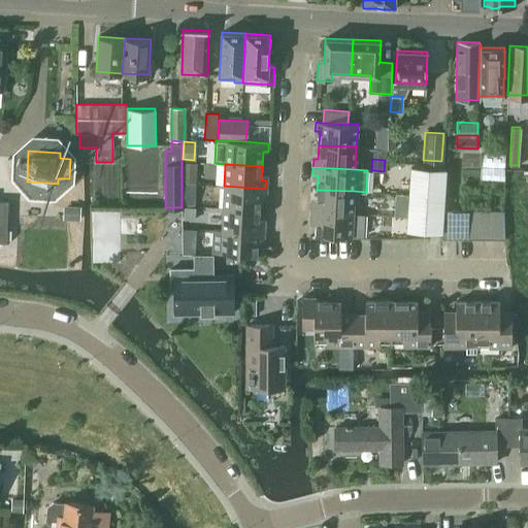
[(406,229),(441,232),(442,209),(446,169),(409,167),(406,229)]
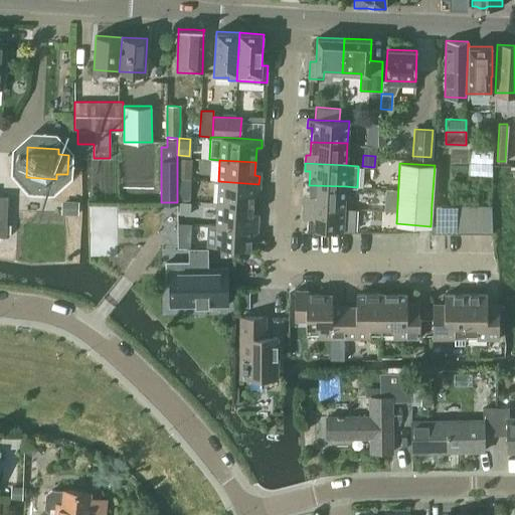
[(178,169),(178,178),(191,179),(191,169),(178,169)]
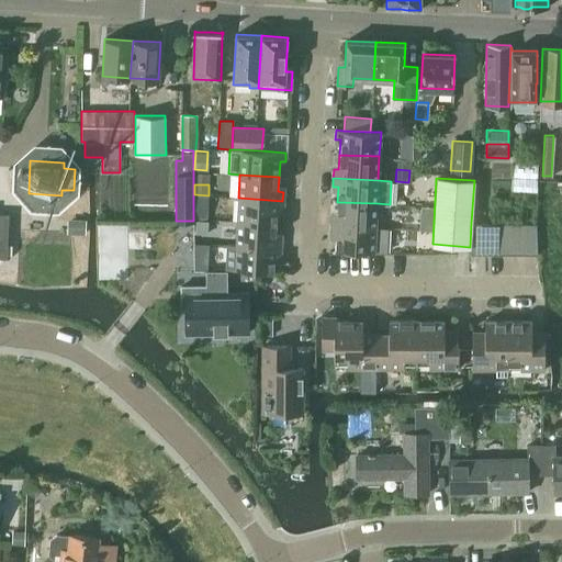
[(198,197),(197,218),(209,218),(210,197),(198,197)]
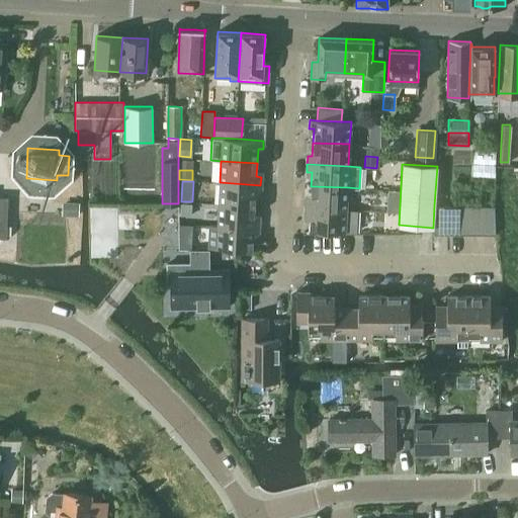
[(220,182),(219,204),(254,206),(255,203),(255,192),(260,192),(260,185),(220,182)]
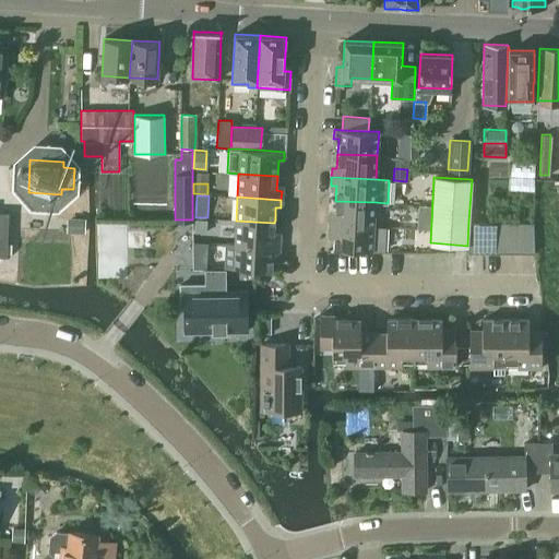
[(329,219),(329,224),(370,226),(372,226),(375,202),(335,201),(334,215),(329,215),(329,219)]
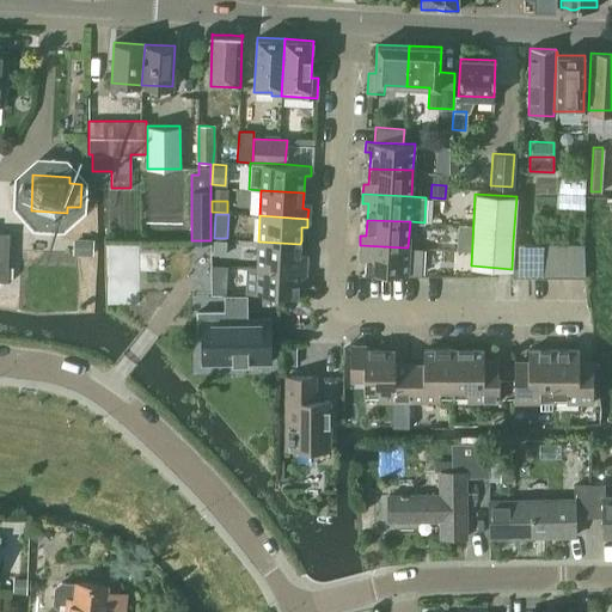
[(79,240),(78,252),(91,254),(92,240),(79,240)]
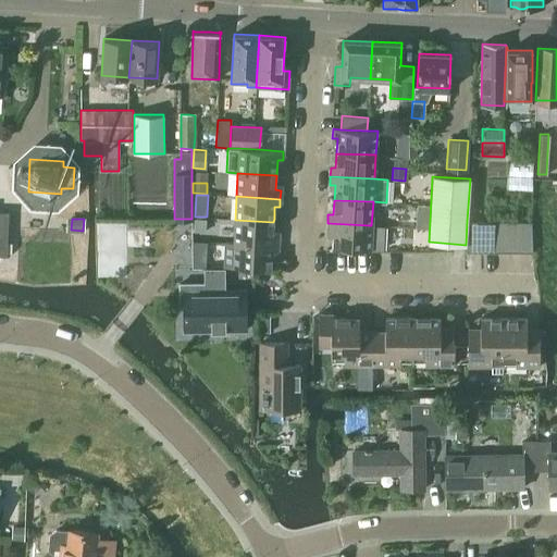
[(194,219),(194,232),(206,233),(207,220),(194,219)]
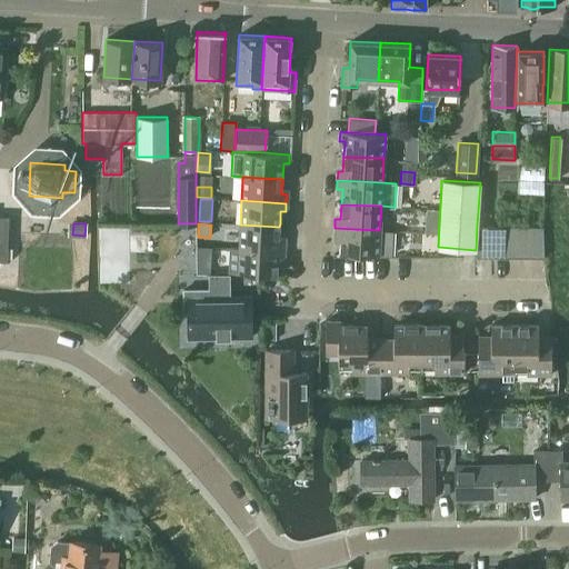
[(240,225),(238,248),(283,250),(283,242),(278,241),(279,227),(240,225)]
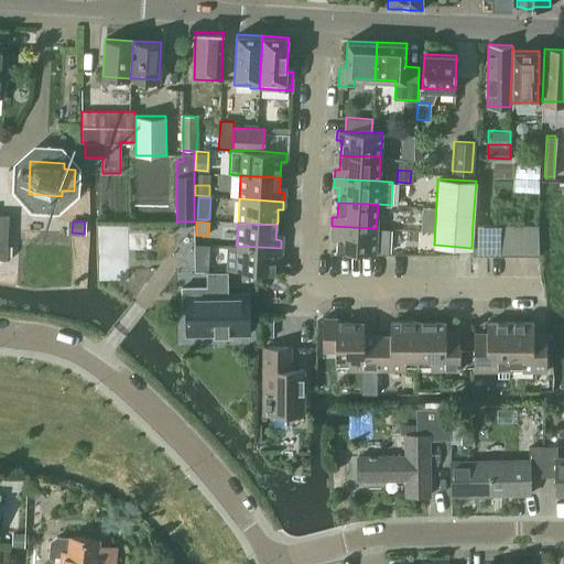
[(473,224),(472,248),(472,251),(472,255),(487,255),(487,224),(473,224)]
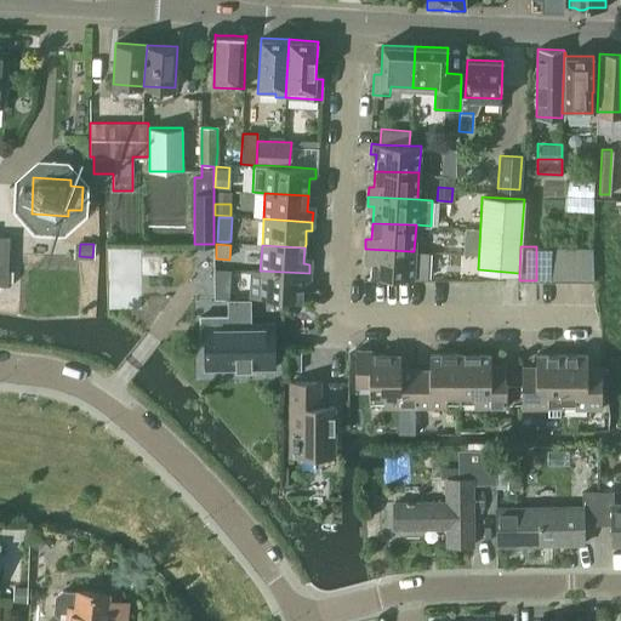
[(536,246),(536,280),(551,280),(551,246),(536,246)]
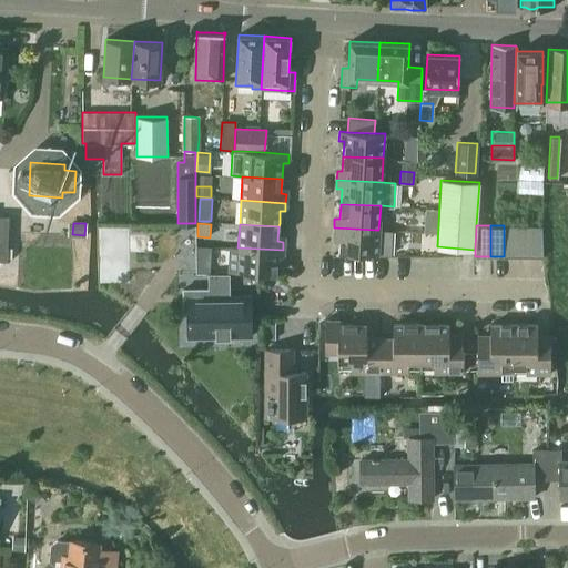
[(517,225),(504,225),(504,256),(517,256),(517,225)]
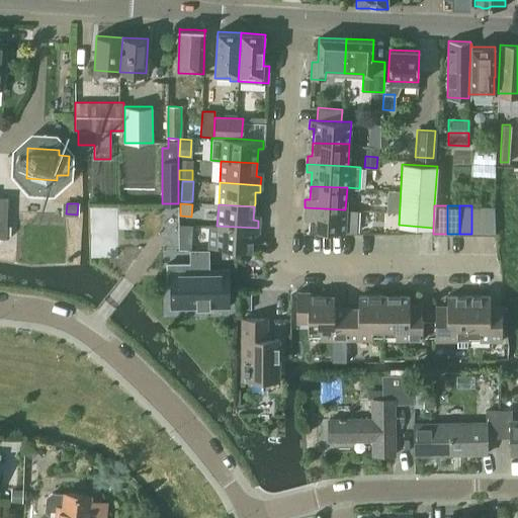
[(471,234),(483,234),(483,205),(471,205),(471,234)]
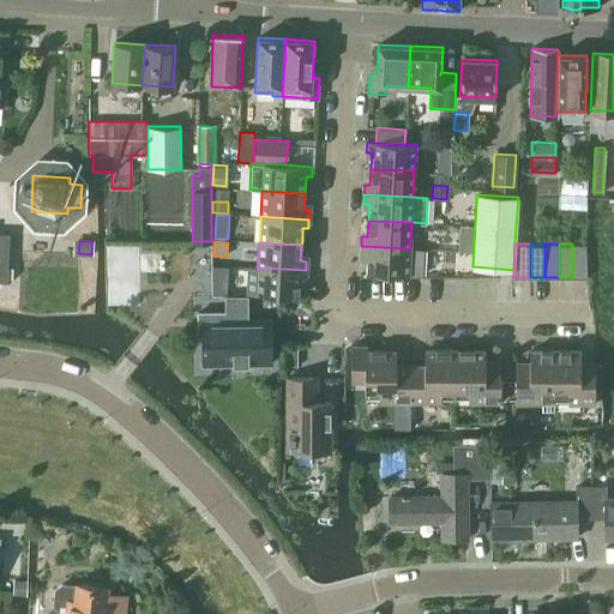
[(572,244),(572,277),(587,277),(587,244),(572,244)]
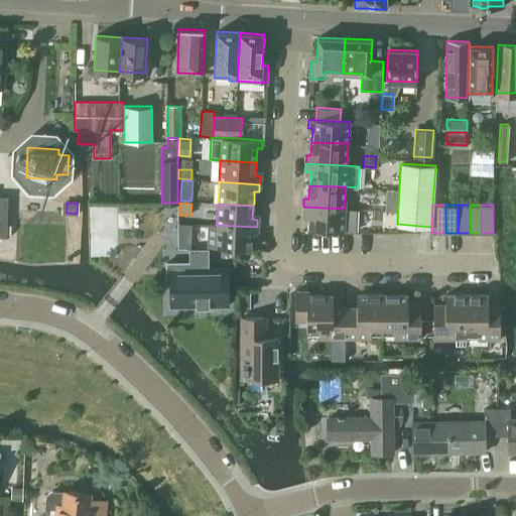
[(303,207),(302,215),(307,215),(306,229),(354,232),(355,210),(342,209),(303,207)]
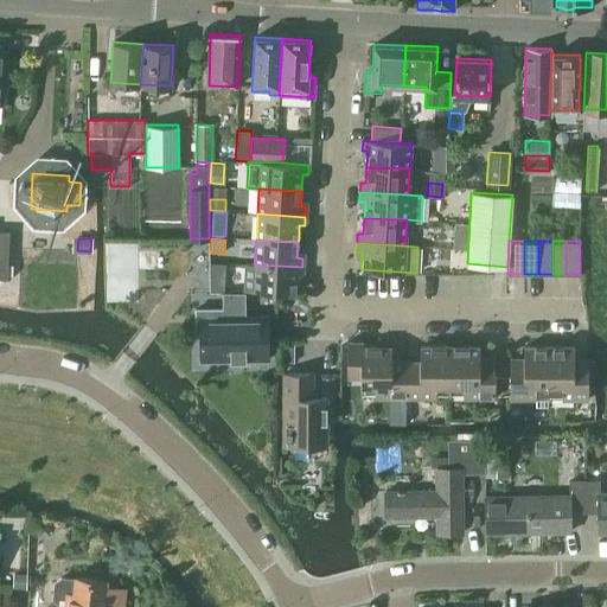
[(132,244),(108,246),(108,257),(132,256),(132,244)]
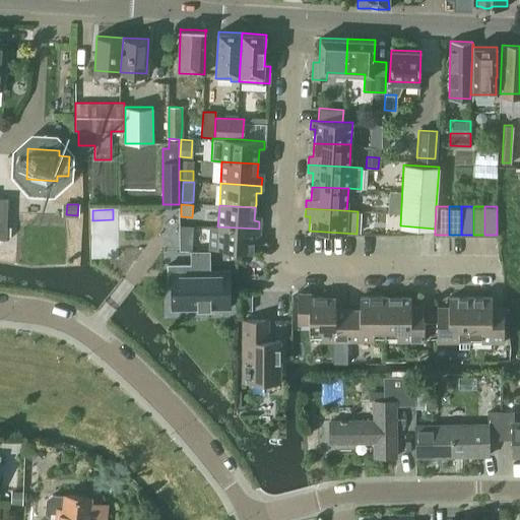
[(209,226),(208,249),(216,249),(253,251),(254,237),(258,237),(259,229),(217,226),(209,226)]
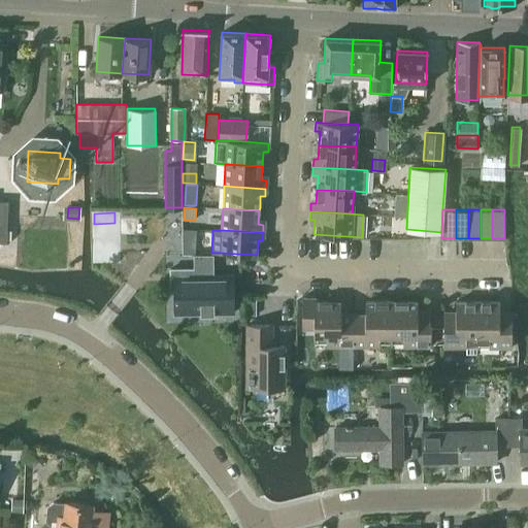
[(195,234),(183,234),(183,254),(194,254),(195,234)]
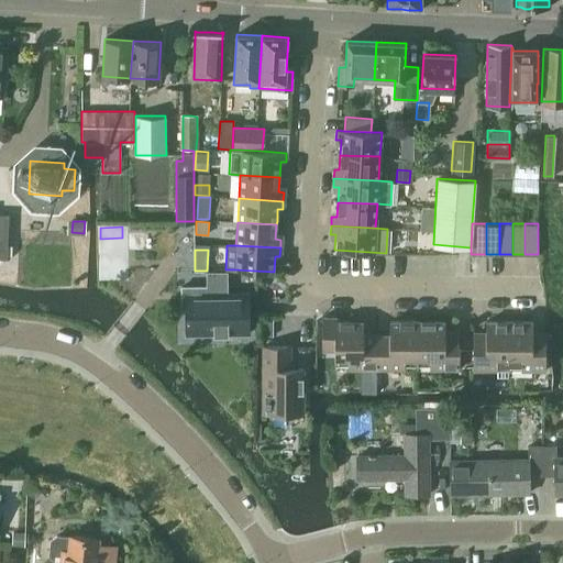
[(181,309),(180,309),(180,310),(186,310),(186,334),(213,333),(213,334),(214,334),(214,333),(227,333),(227,334),(228,334),(228,333),(249,333),(247,293),(228,293),(228,271),(206,271),(206,285),(203,285),(205,286),(181,286),(181,309)]
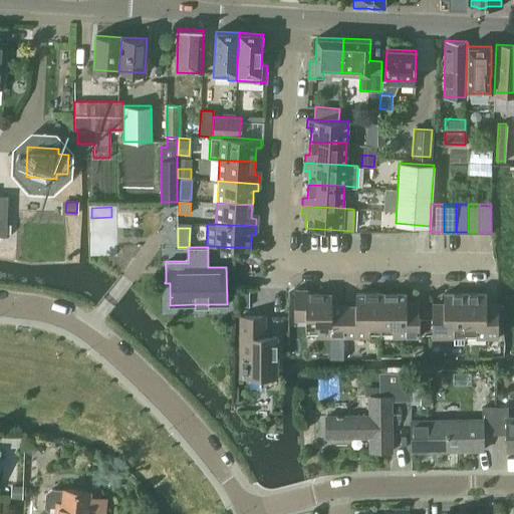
[(306,289),(293,289),(293,315),(293,319),(295,319),(304,319),(304,336),(306,336),(306,333),(317,333),(317,336),(329,336),(329,358),(342,358),(342,336),(342,310),(342,305),(330,305),(330,293),(306,293),(306,289)]
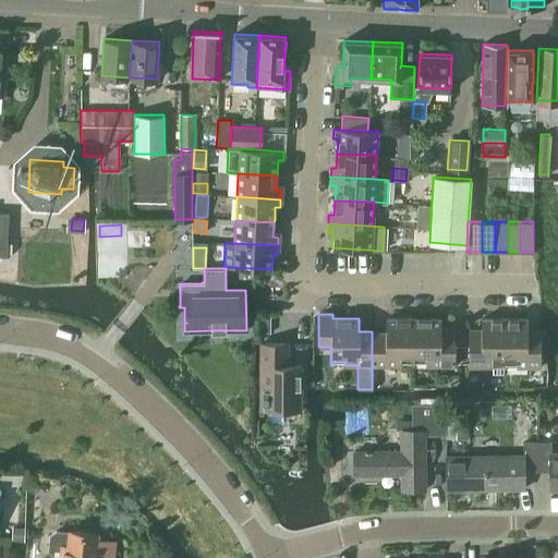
[(385,331),(372,331),(372,337),(372,365),(401,365),(401,362),(412,362),(412,318),(385,318),(385,331)]
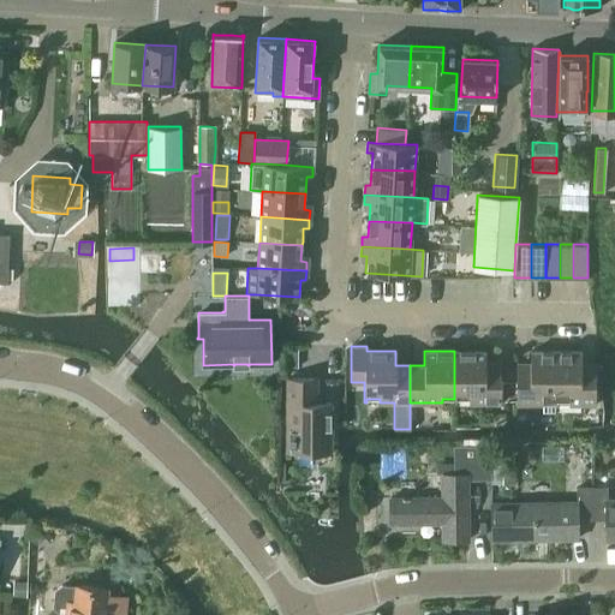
[(484,351),(454,351),(454,399),(469,399),(469,402),(500,402),(500,365),(484,365),(484,351)]
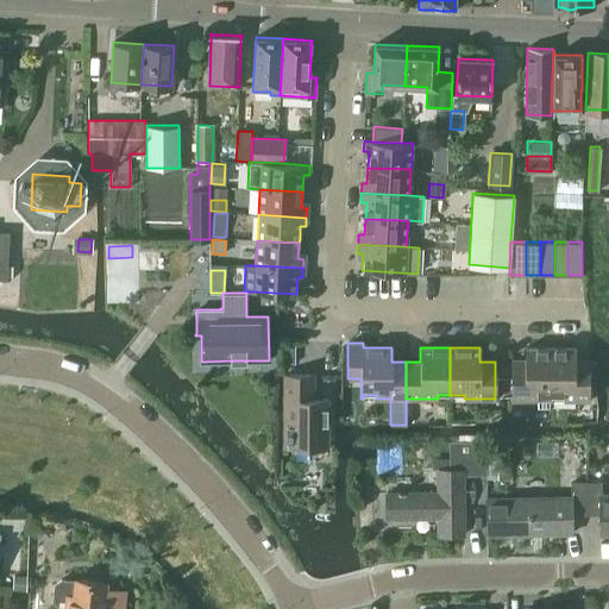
[(550,407),(550,400),(550,347),(525,347),(525,366),(510,366),(510,400),(537,400),(537,407),(550,407)]
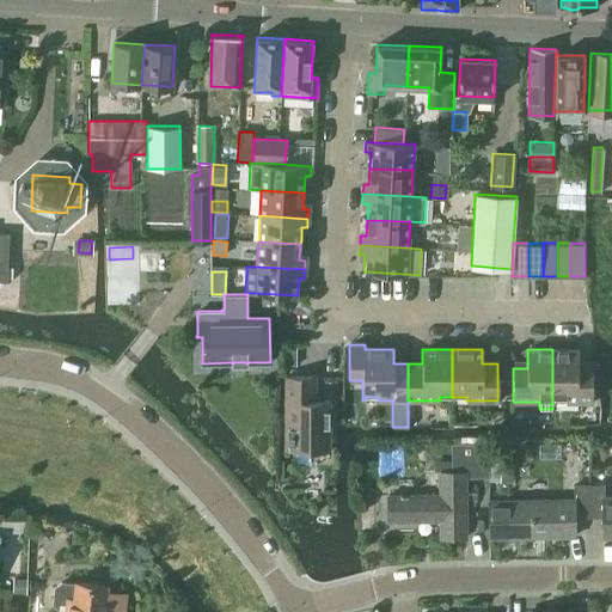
[(577,349),(552,349),(552,402),(592,402),(592,368),(577,368),(577,349)]
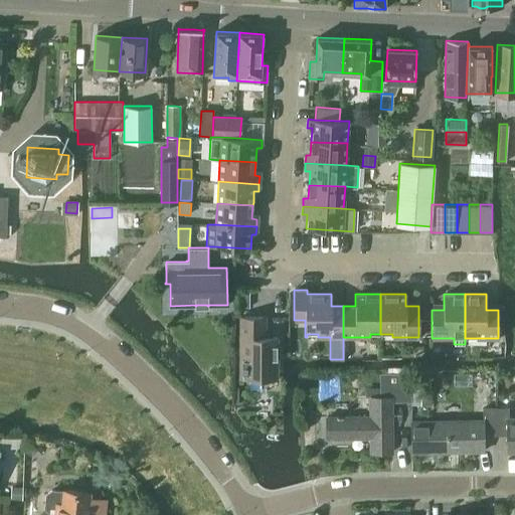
[(276,337),(264,337),(265,317),(240,317),(239,376),(276,376),(276,337)]
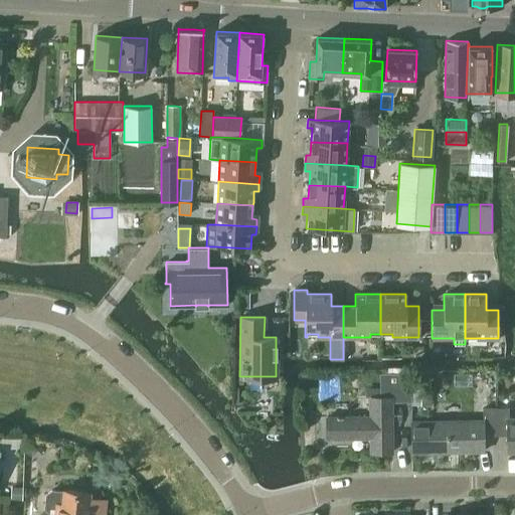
[(369,415),(325,416),(326,438),(370,437),(370,452),(391,452),(391,401),(397,401),(410,401),(410,373),(397,373),(379,373),(379,388),(365,388),(365,396),(369,396),(369,415)]
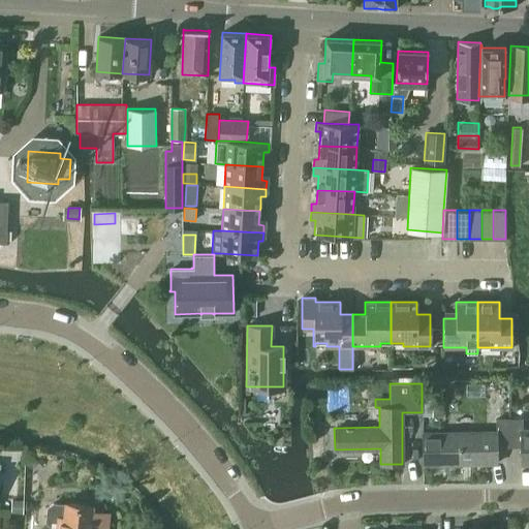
[(442,412),(442,400),(424,400),(424,412),(442,412)]
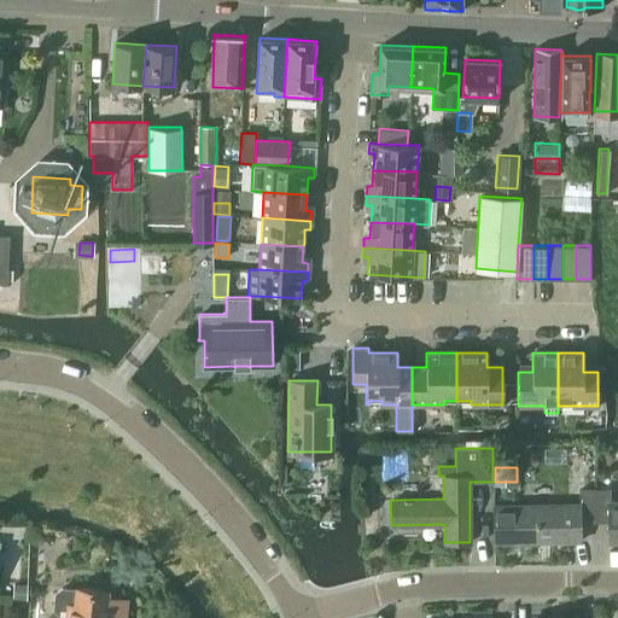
[(594,522),(594,488),(578,489),(579,503),(493,505),(494,542),(579,541),(579,522),(594,522)]
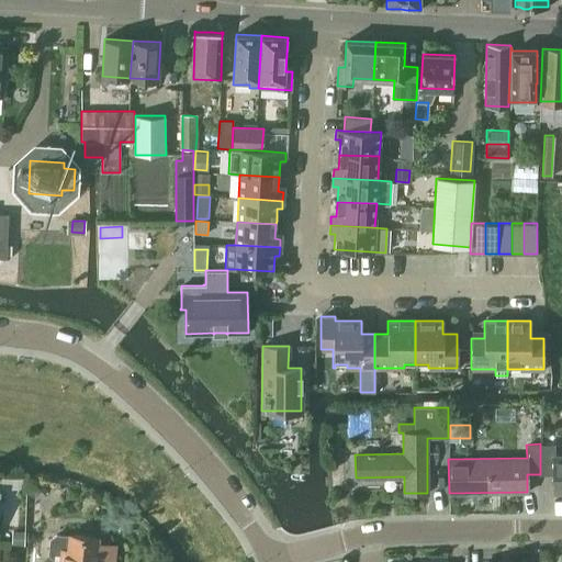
[(554,444),(540,444),(540,474),(555,474),(555,492),(561,491),(561,457),(554,458),(554,444)]
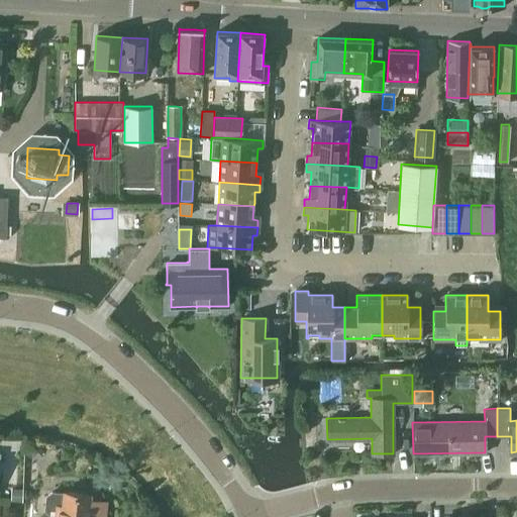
[(35,443),(30,449),(38,457),(43,451),(35,443)]
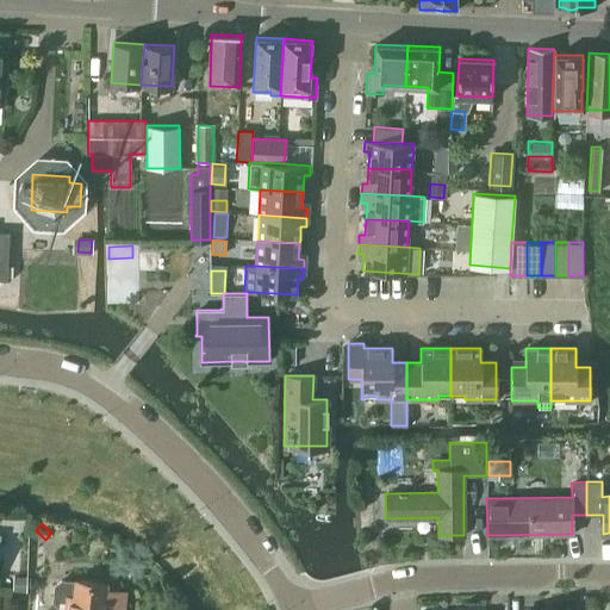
[(16,576),(14,591),(26,592),(27,577),(16,576)]
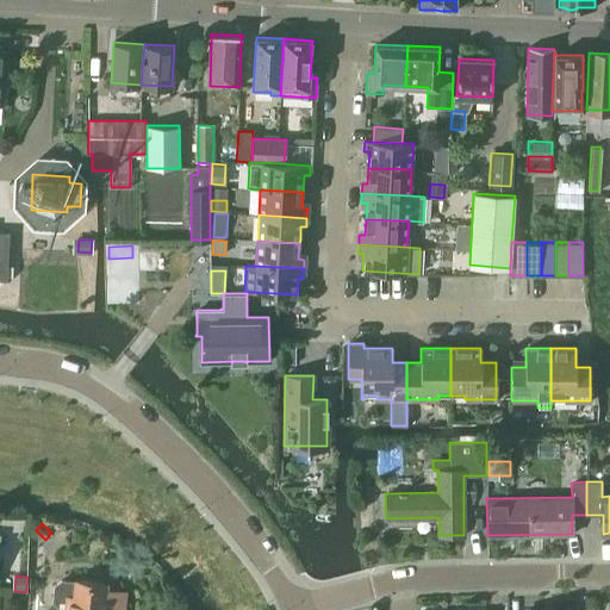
[(55,585),(54,596),(60,603),(58,609),(124,609),(126,592),(107,590),(107,584),(75,580),(75,582),(61,580),(55,585)]
